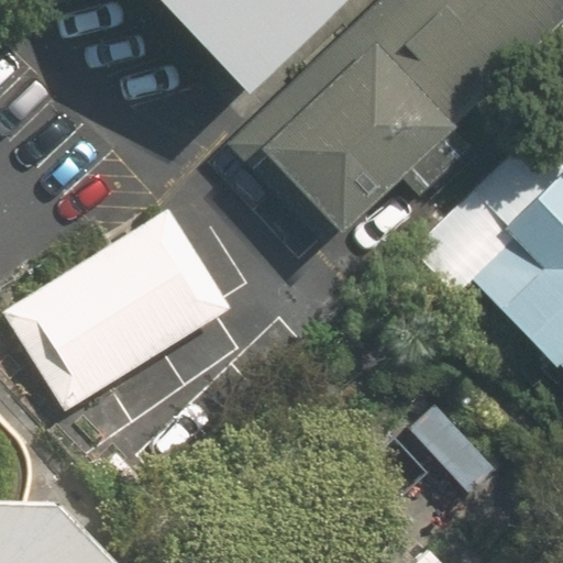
[(161,0),(249,91),(345,0),(161,0)]
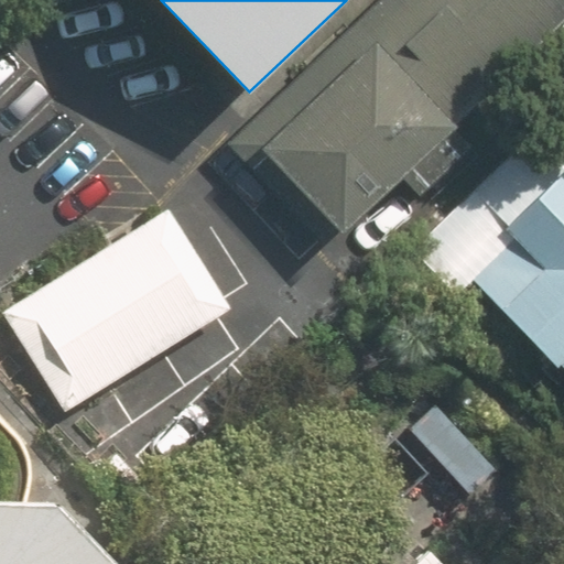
[(563,22),(563,0),(376,0),(240,129),(342,237),(407,176),(424,195),(476,147),(456,126),(563,22)]
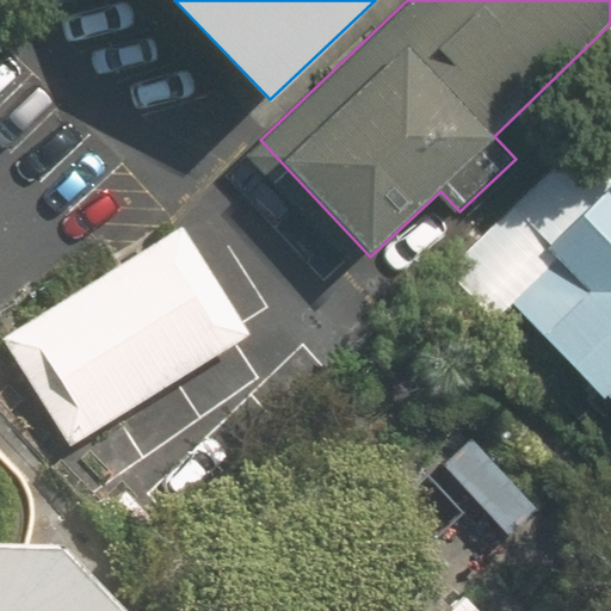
[(605,393),(610,399),(610,181),(545,246),(555,257),(510,300),(603,396),(605,393)]
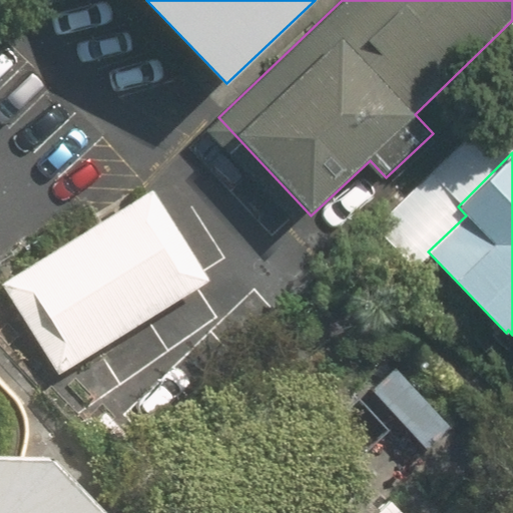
[(151,190),(0,284),(0,286),(56,376),(208,283),(151,190)]
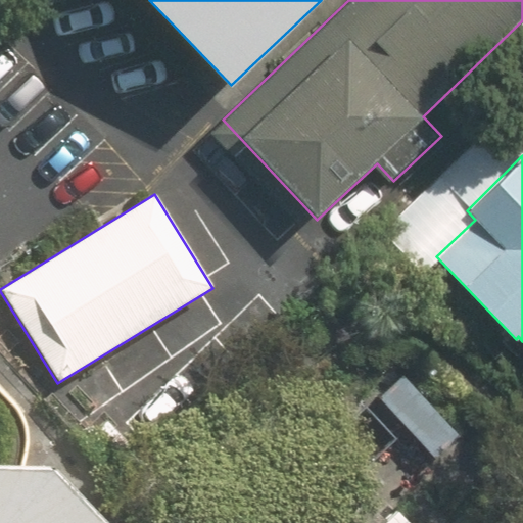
[(0,522),(104,522),(52,468),(0,467),(0,522)]
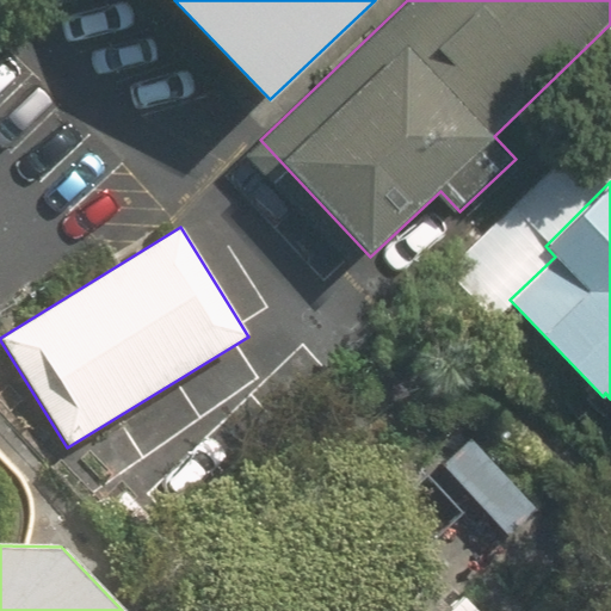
[(549,610),(489,551),(426,610),(549,610)]
